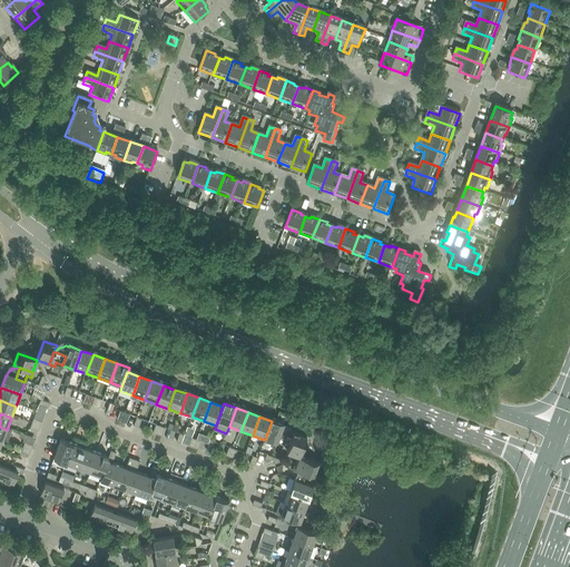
[(265,440),(276,445),(279,436),(284,426),(272,421),(265,440)]
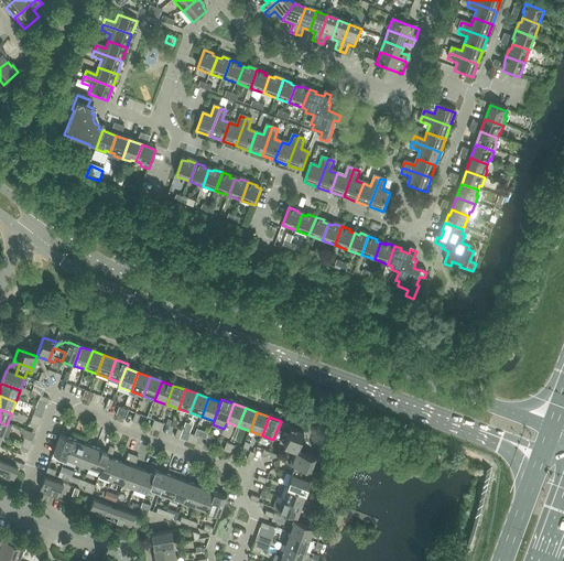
[(277,431),(273,440),(280,443),(279,446),(296,452),(303,433),(291,429),(289,435),(277,431)]
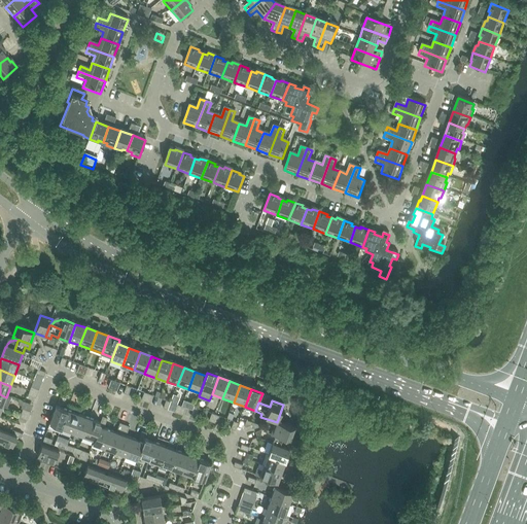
[(59,434),(61,430),(67,413),(56,409),(47,430),(59,434)]
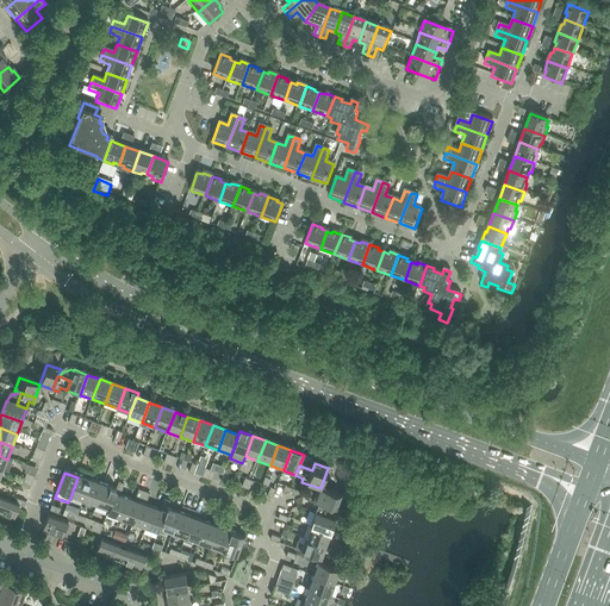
[(70,498),(83,503),(91,482),(78,478),(70,498)]
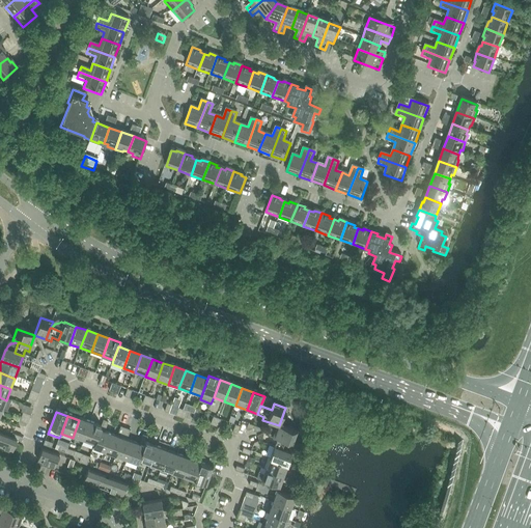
[(73,438),(83,442),(90,424),(79,420),(73,438)]
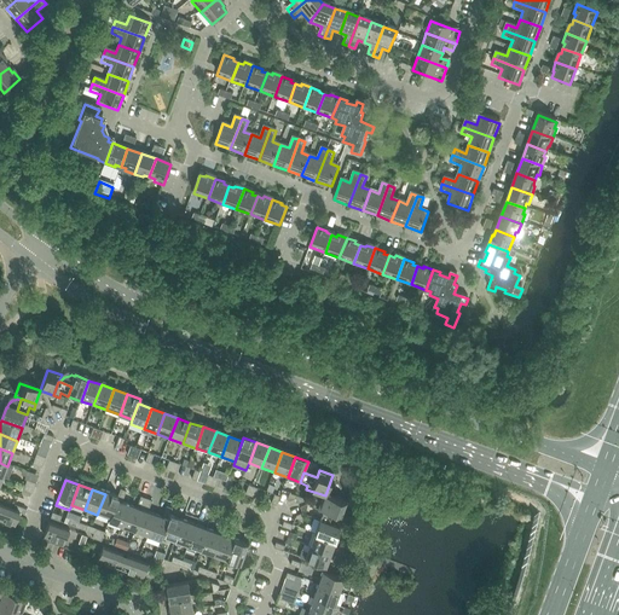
[(109,523),(122,528),(129,508),(122,505),(126,494),(120,492),(117,498),(119,499),(117,503),(116,503),(110,520),(110,518),(109,523)]
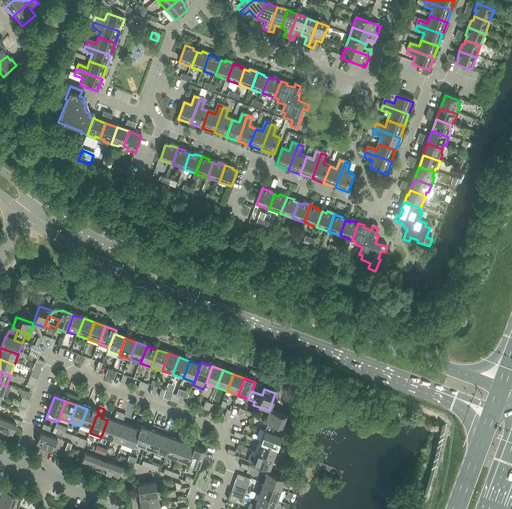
[(80,426),(91,429),(91,430),(96,416),(97,416),(98,413),(97,412),(87,409),(80,426)]
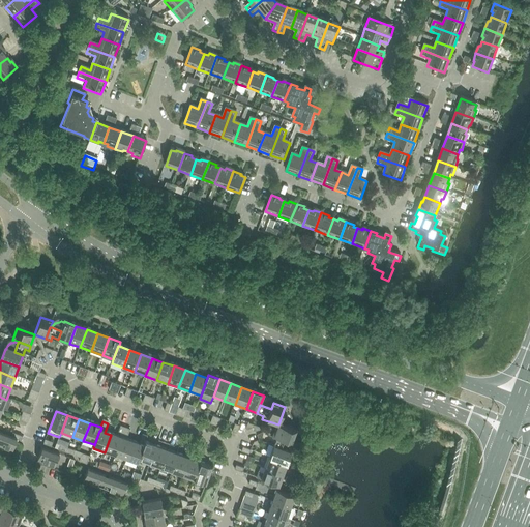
[(296,431),(278,425),(272,440),(275,442),(273,448),(282,450),(286,440),(292,442),(296,431)]
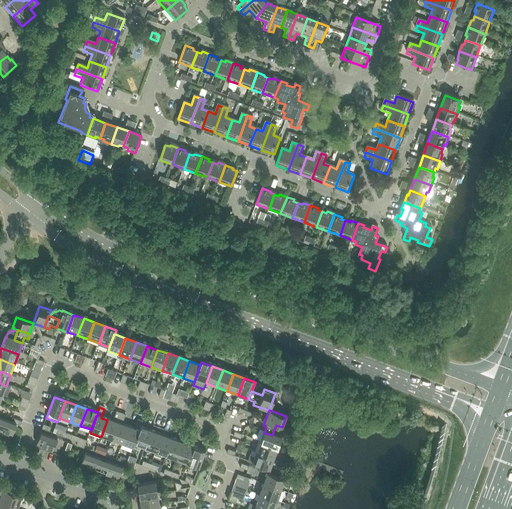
[(101,437),(111,441),(121,415),(116,413),(113,422),(107,420),(101,437)]
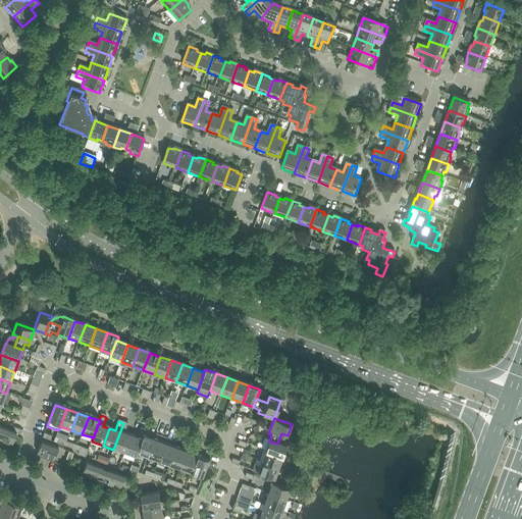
[(113,450),(124,454),(131,436),(124,434),(128,424),(123,423),(113,450)]
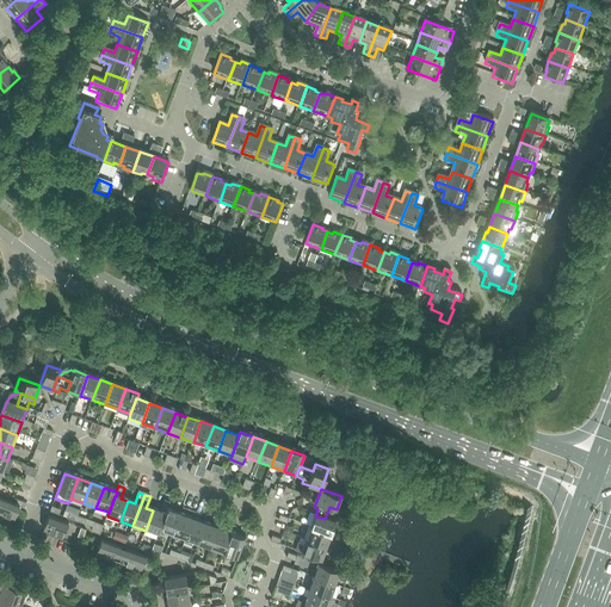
[(0,500),(0,515),(14,521),(19,508),(24,511),(26,506),(17,502),(16,507),(0,500)]
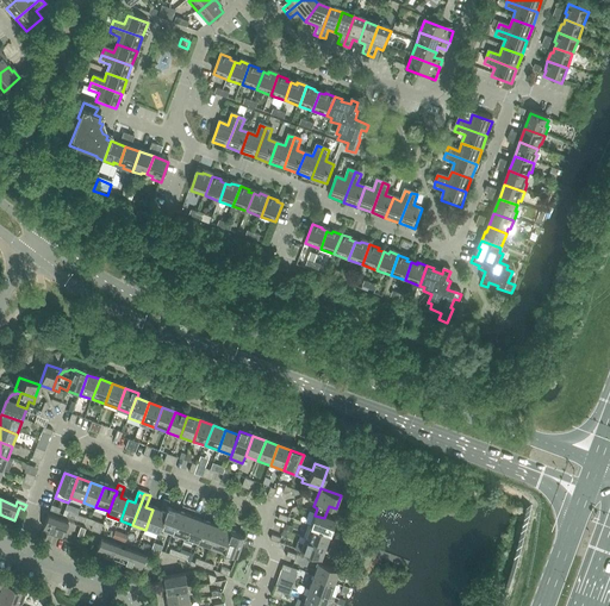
[(159,535),(160,530),(166,514),(167,510),(169,504),(165,501),(160,512),(153,510),(145,530),(159,535)]
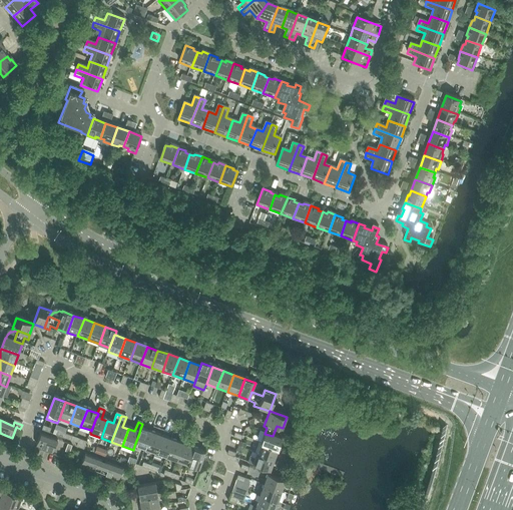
[(134,446),(145,450),(151,433),(140,429),(139,433),(134,446)]
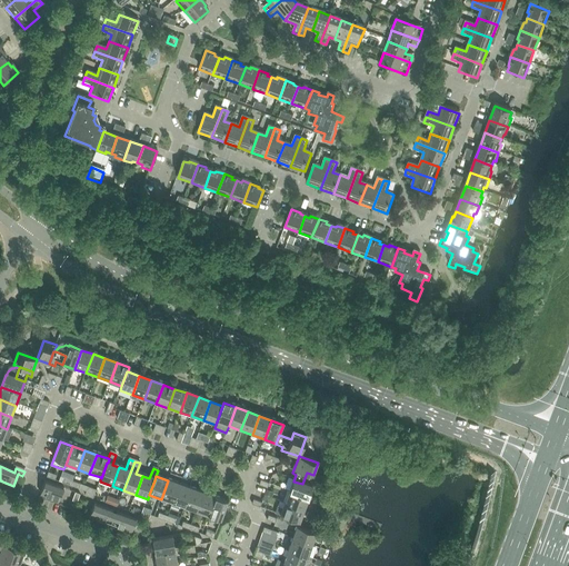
[(161,499),(172,504),(180,485),(168,480),(161,499)]
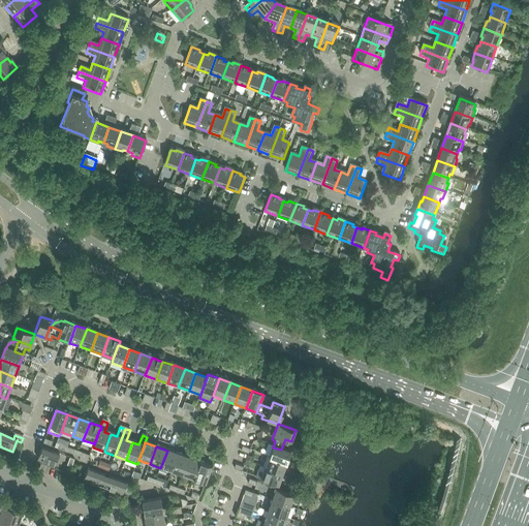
[(273,447),(269,458),(286,465),(290,454),(281,450),(281,451),(273,447)]
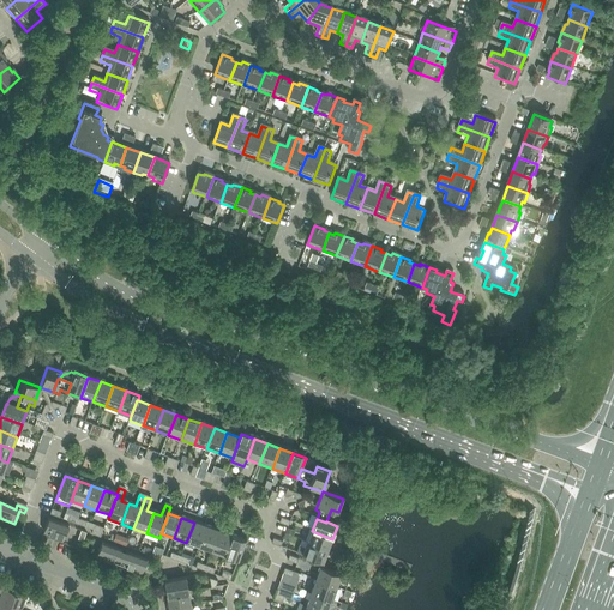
[(43,535),(64,542),(68,529),(48,521),(43,535)]
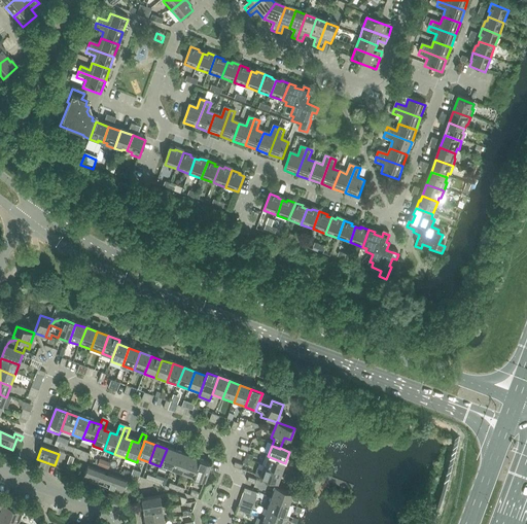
[(160,466),(171,470),(177,453),(167,449),(160,466)]
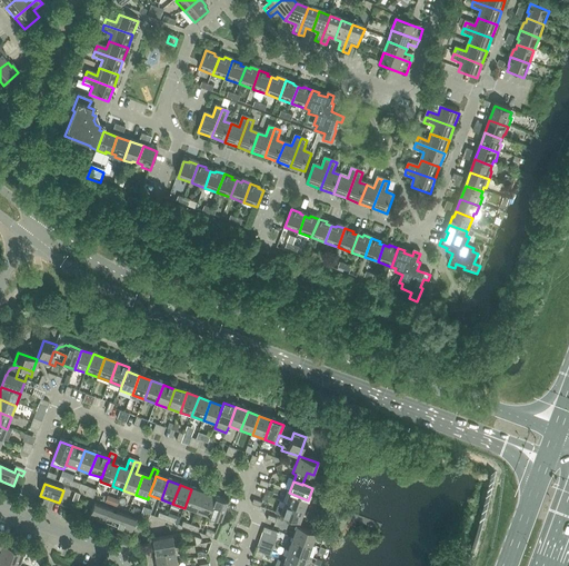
[(185,508),(197,513),(203,494),(191,489),(185,508)]
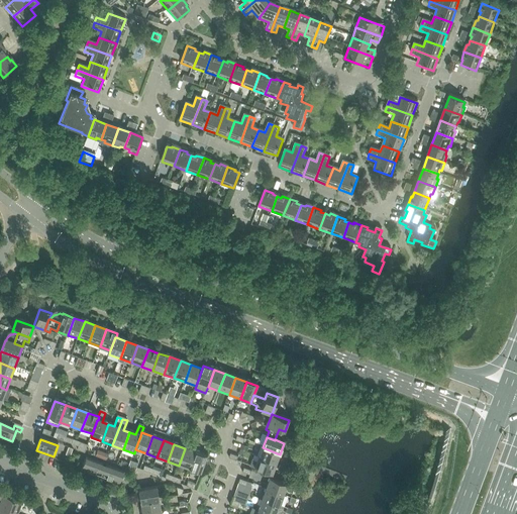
[(263,447),(259,458),(276,465),(280,454),(263,447)]
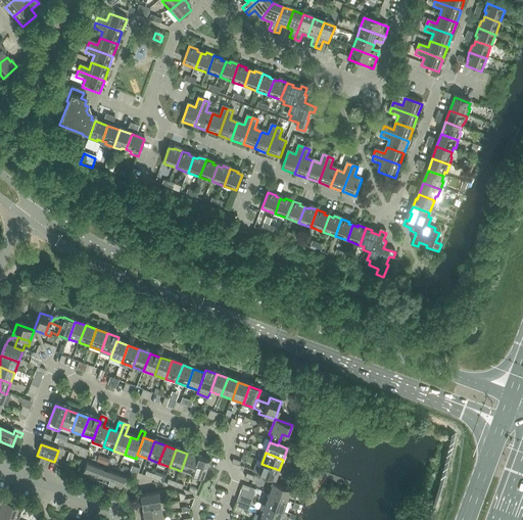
[(181,471),(191,475),(198,458),(187,454),(181,471)]
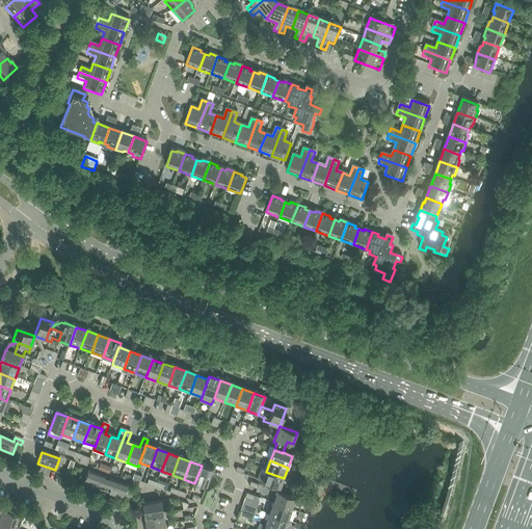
[(202,466),(194,483),(206,487),(213,470),(202,466)]
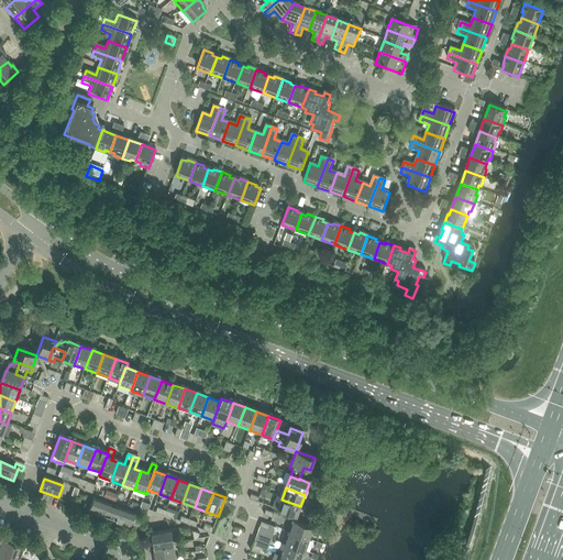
[(300,506),(282,500),(277,512),(296,518),(300,506)]
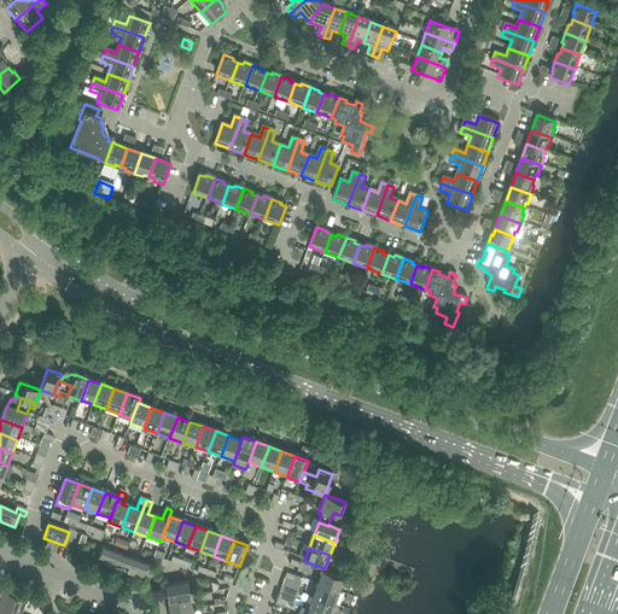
[(103,549),(97,562),(117,571),(123,556),(103,549)]
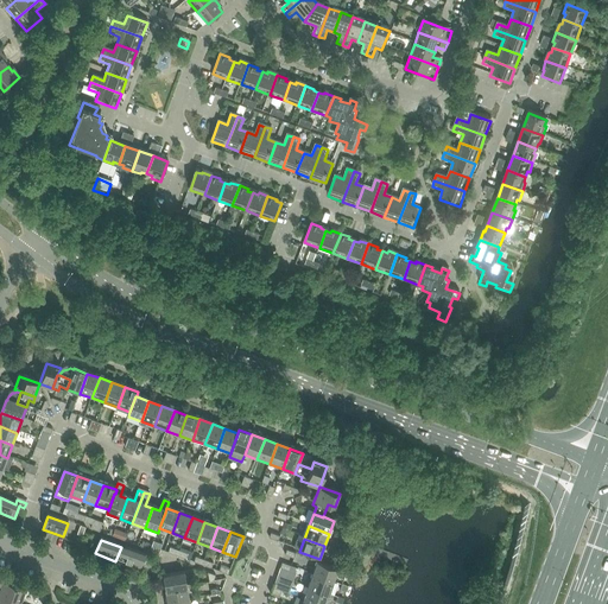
[(120,563),(140,570),(145,557),(125,550),(120,563)]
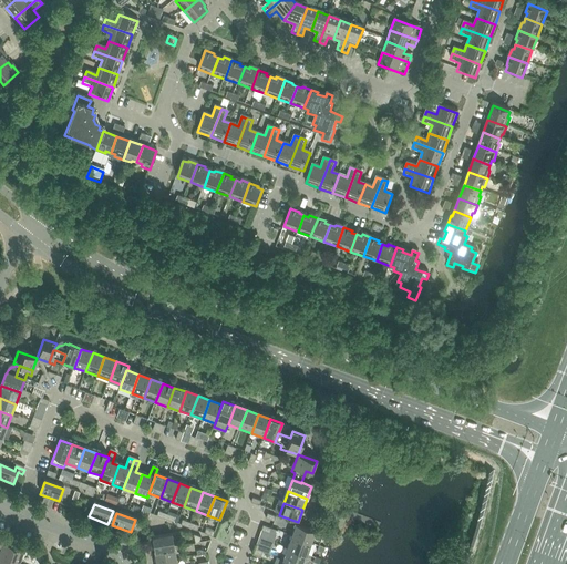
[(296,526),(291,539),(310,545),(315,533),(296,526)]
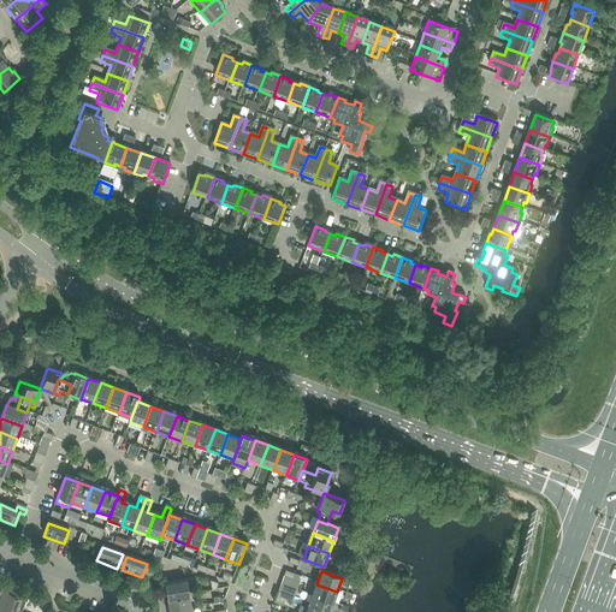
[(165,586),(167,600),(189,596),(187,582),(165,586)]
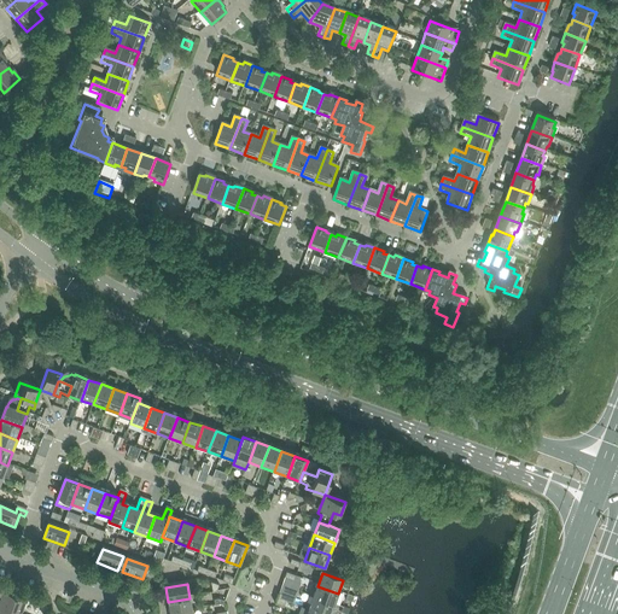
[(318,586),(313,598),(333,607),(338,594),(318,586)]
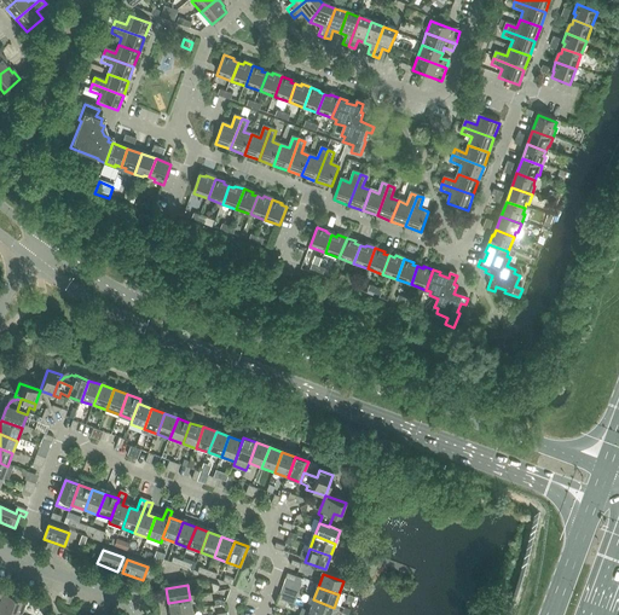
[(0,599),(1,601),(0,605),(0,609),(12,614),(22,614),(27,604),(0,593),(0,599)]
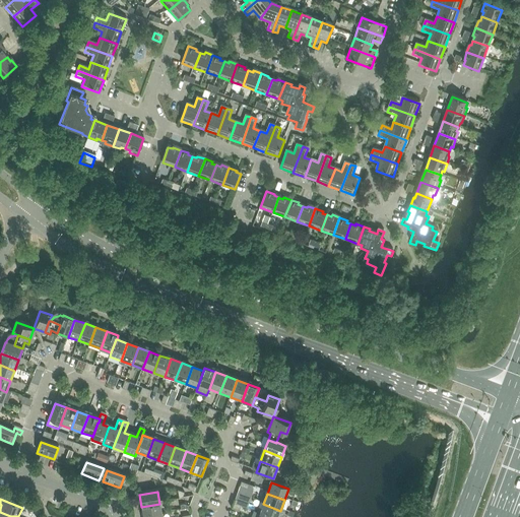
[(141,507),(143,516),(155,516),(161,515),(159,504),(141,507)]
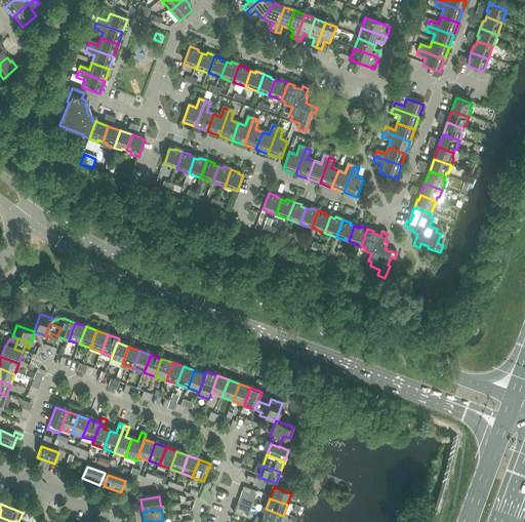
[(266,509),(261,520),(265,521),(281,521),(283,516),(266,509)]
